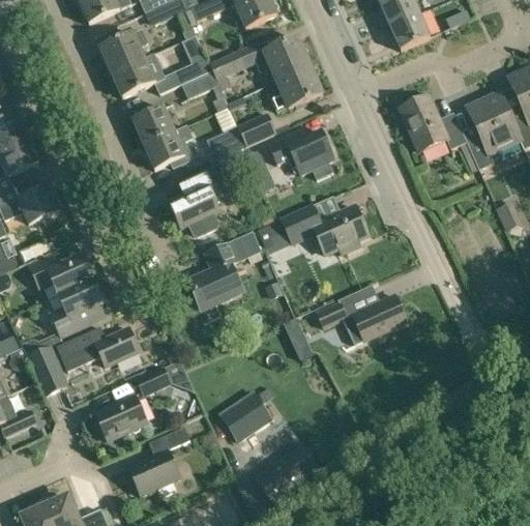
[(130,4),(128,0),(78,0),(89,25),(121,10),(120,8),(130,4)]
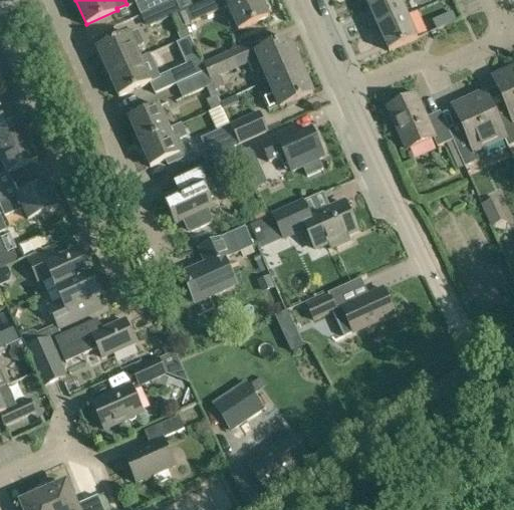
[(136,0),(141,11),(165,0),(136,0)]
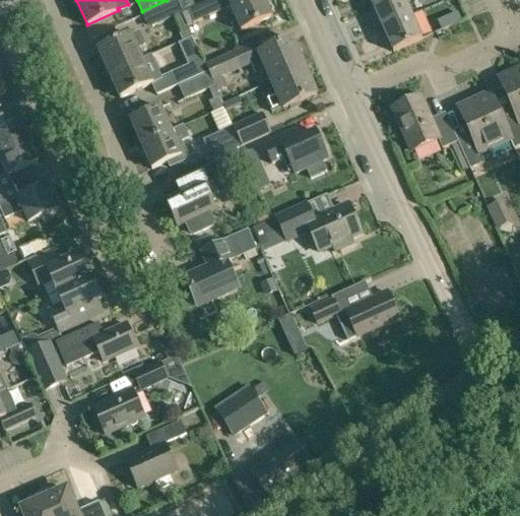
[(151,23),(182,9),(177,0),(175,0),(146,12),(151,23)]
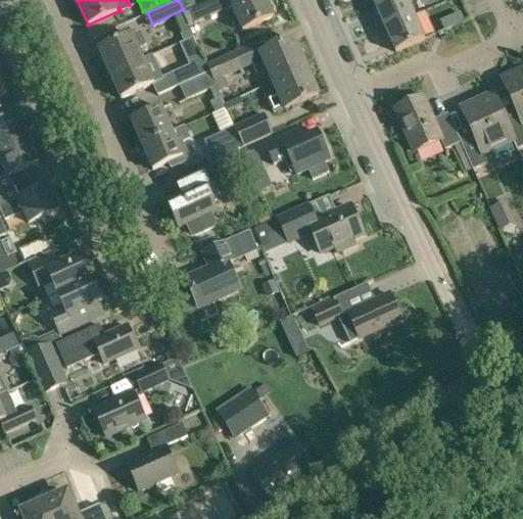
[(178,0),(183,9),(183,10),(196,4),(194,0),(178,0)]
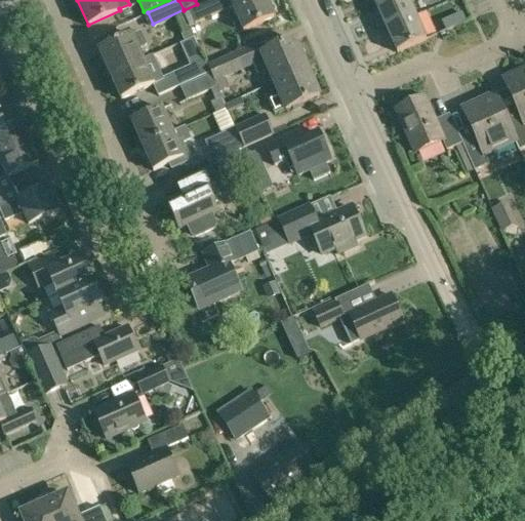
[(195,21),(229,5),(227,0),(208,0),(190,8),(195,21)]
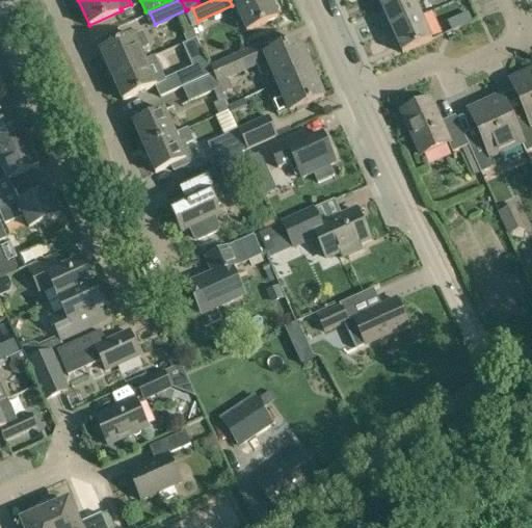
[(243,0),(236,3),(247,29),(278,16),(271,0),(243,0)]
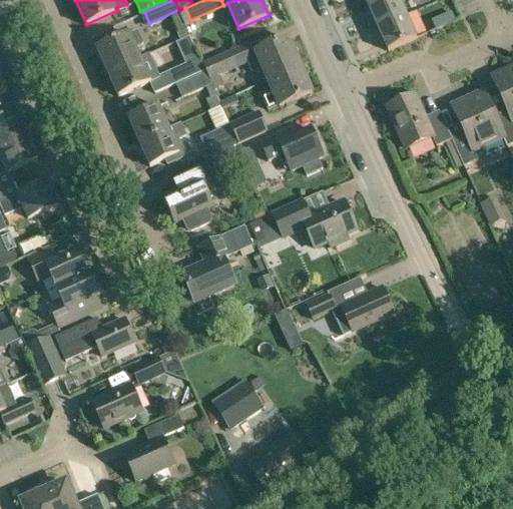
[(371,0),(367,2),(377,25),(406,12),(400,0),(371,0)]
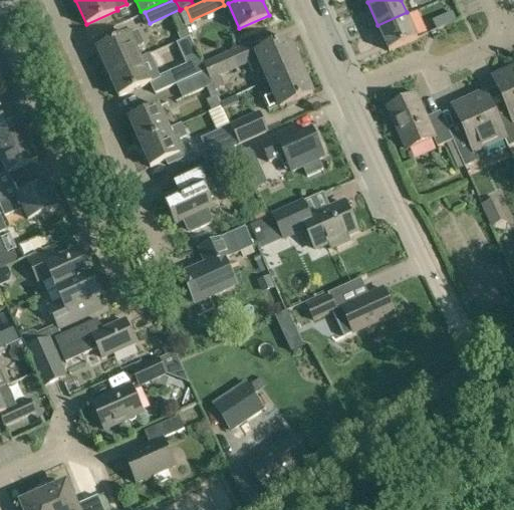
[(457,18),(453,9),(433,17),(437,27),(457,18)]
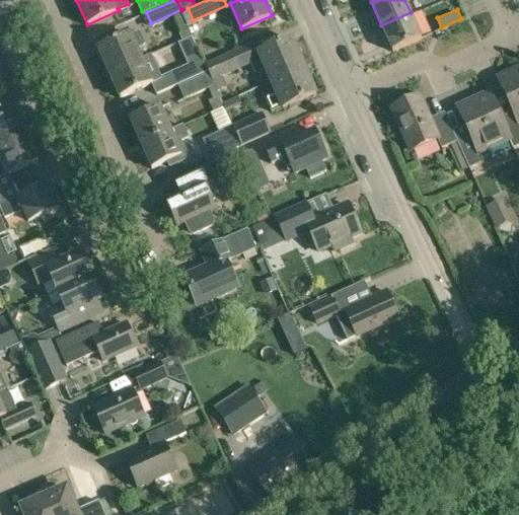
[(188,22),(181,11),(181,10),(172,14),(182,39),(193,34),(188,22)]
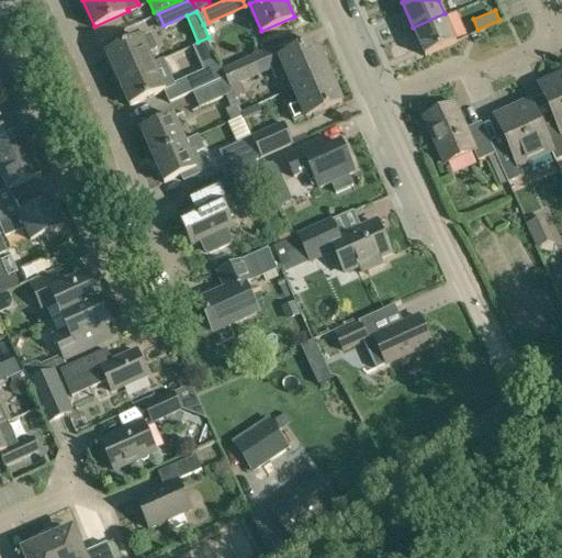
[(445,13),(413,28),(425,53),(456,40),(445,13)]
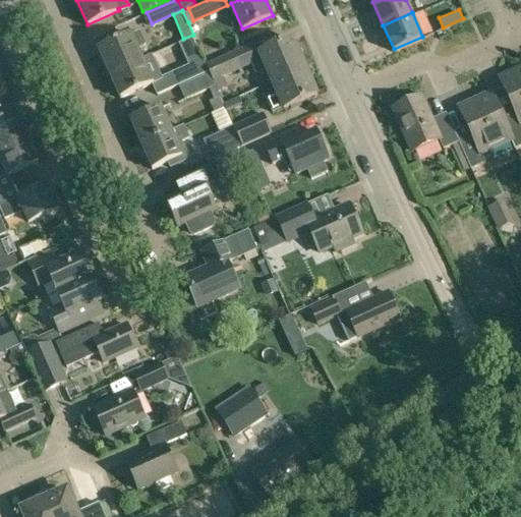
[(99,49),(109,72),(142,57),(137,45),(132,34),(99,49)]
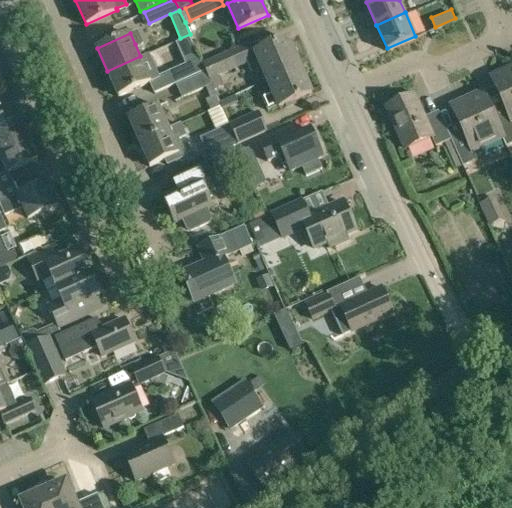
[(261,66),(267,78),(299,63),(288,37),(254,52),(245,56),(245,57),(245,58),(251,70),(261,66)]
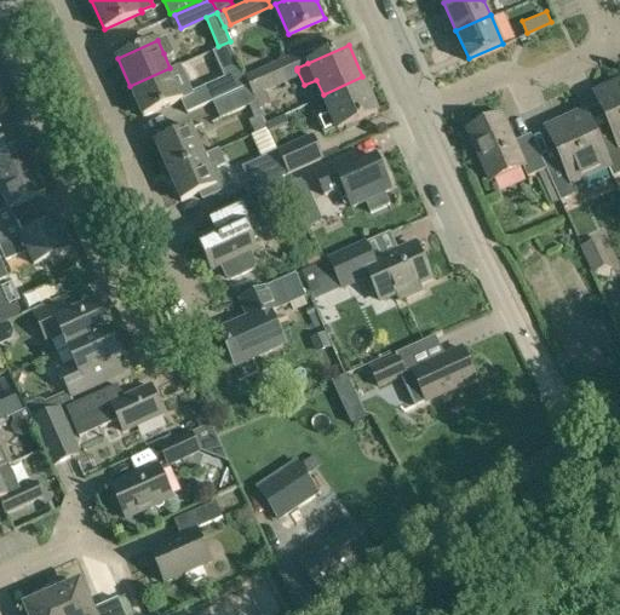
[(248,82),(252,90),(287,74),(280,57),(245,74),(248,82)]
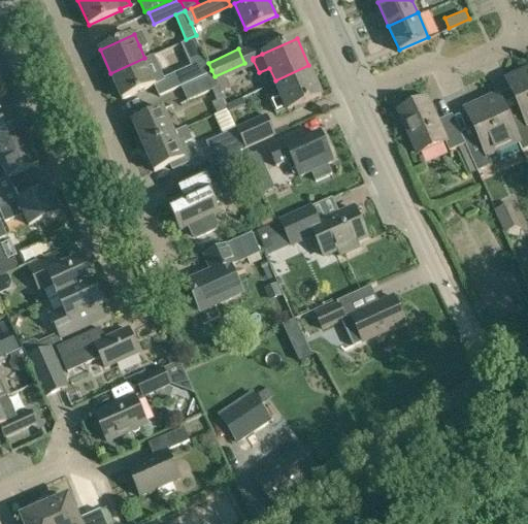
[(144,58),(110,73),(122,98),(156,83),(144,58)]
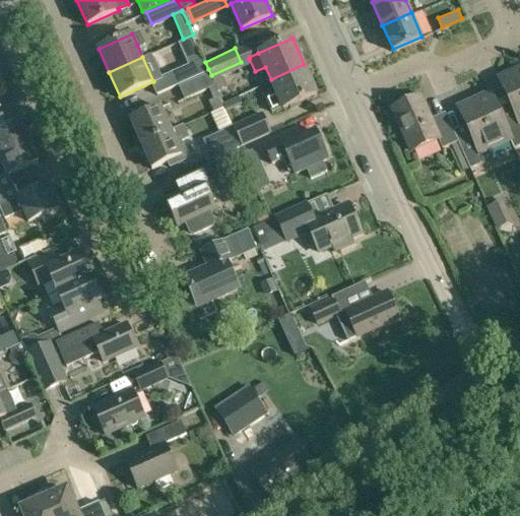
[(182,81),(208,69),(205,62),(203,57),(202,57),(193,62),(176,69),(182,81)]
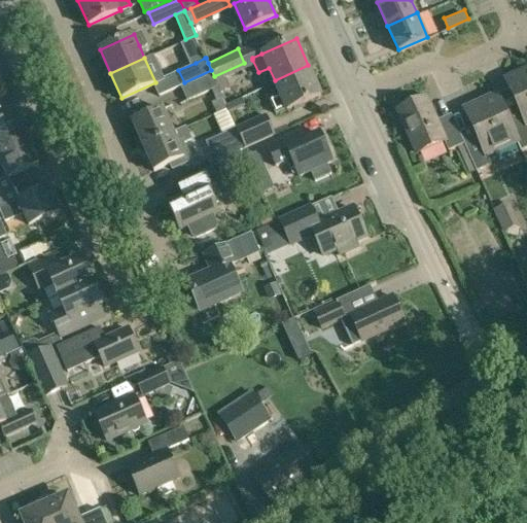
[(482,64),(487,79),(497,76),(492,61),(482,64)]
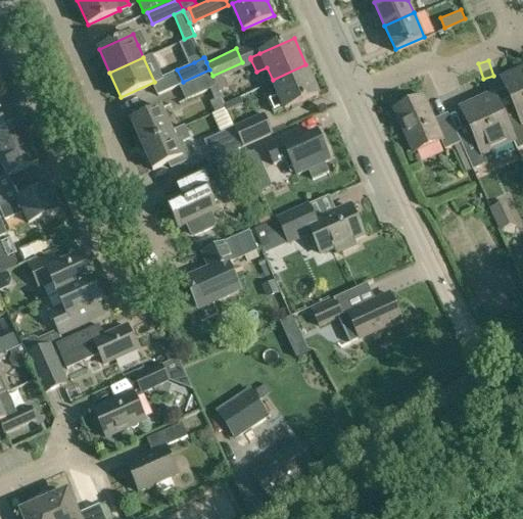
[(319,92),(305,64),(273,80),(278,92),(268,96),(275,110),(285,106),(285,107),(319,92)]
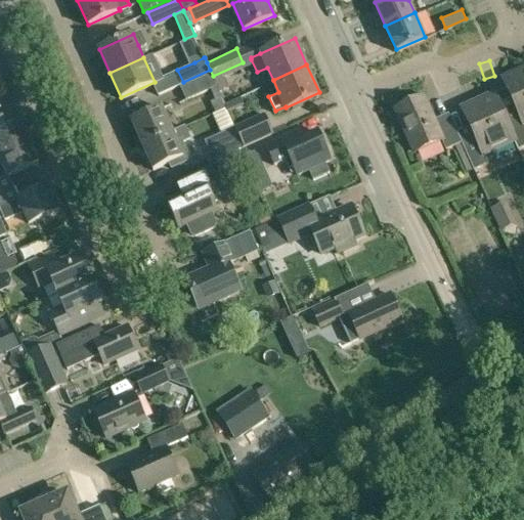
[(523,66),(501,76),(507,87),(515,106),(503,112),(501,113),(514,139),(513,139),(517,148),(523,144),(523,66)]
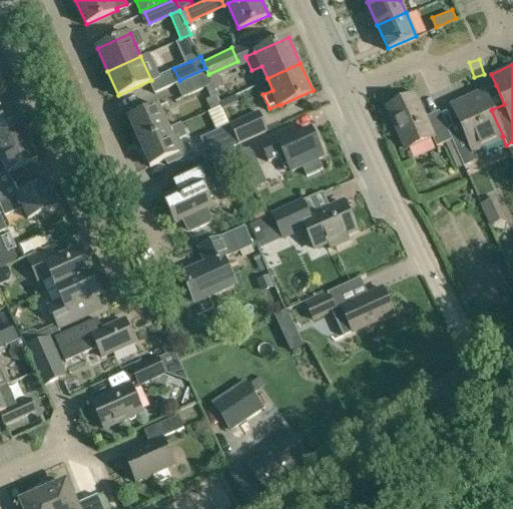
[(181,95),(205,84),(209,82),(205,70),(176,83),(181,95)]
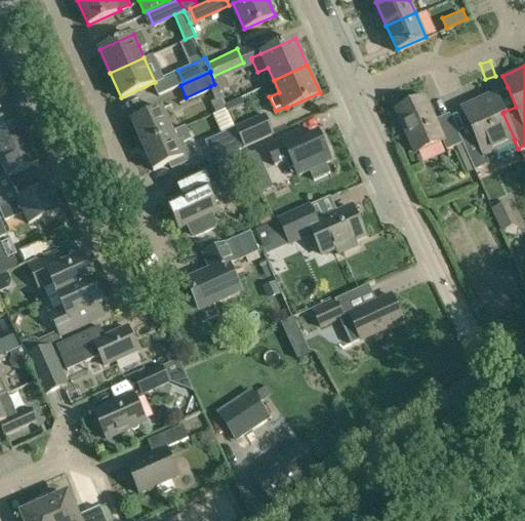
[(224,75),(214,79),(216,83),(218,88),(228,84),(224,75)]
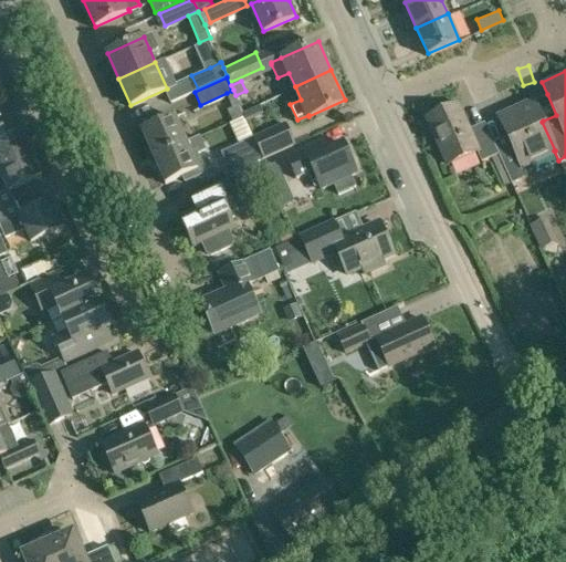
[(234,120),(243,115),(244,115),(242,110),(233,90),(231,91),(227,93),(232,105),(228,106),(234,120)]
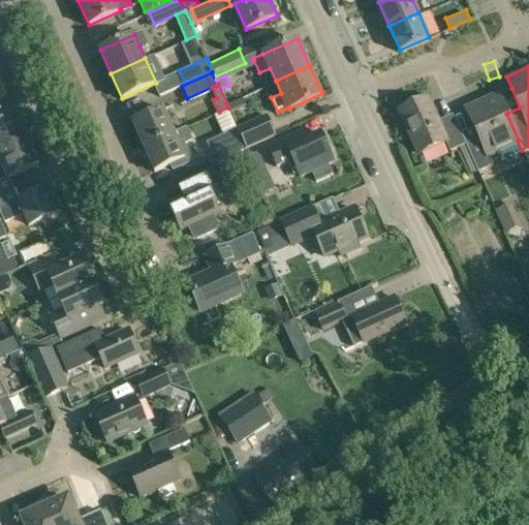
[(489,154),(518,141),(519,141),(506,114),(507,113),(499,93),(498,92),(465,106),(474,126),(480,139),(466,145),(477,170),(493,163),(489,154)]
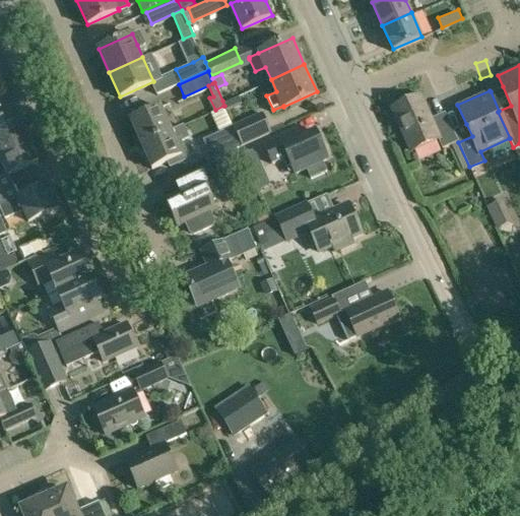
[(222,101),(224,106),(226,109),(241,103),(238,93),(222,101)]
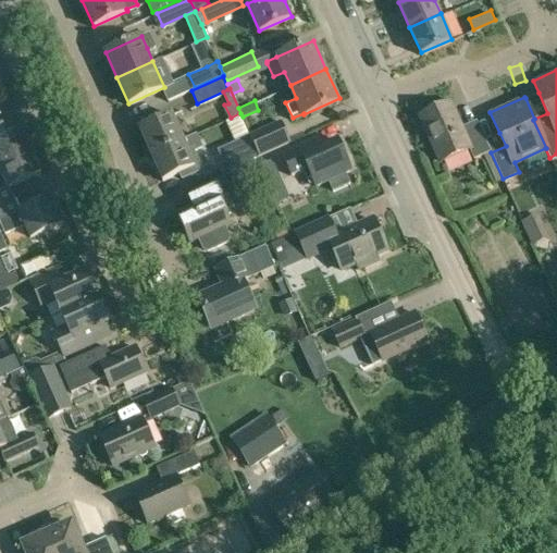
[(473,158),(490,150),(487,145),(485,139),(475,118),(459,125),(448,100),(418,114),(438,160),(468,147),(473,158)]
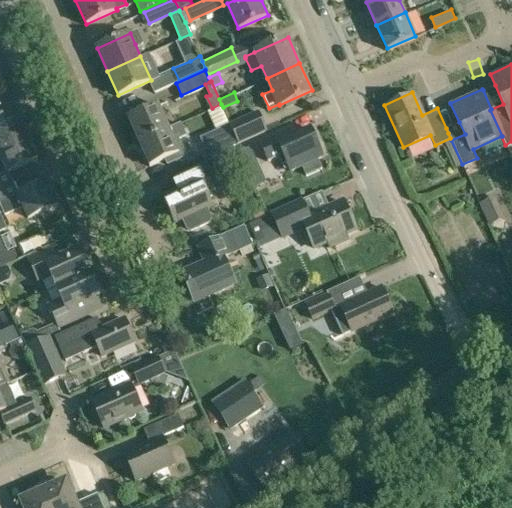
[(128,118),(139,141),(169,127),(159,104),(128,118)]
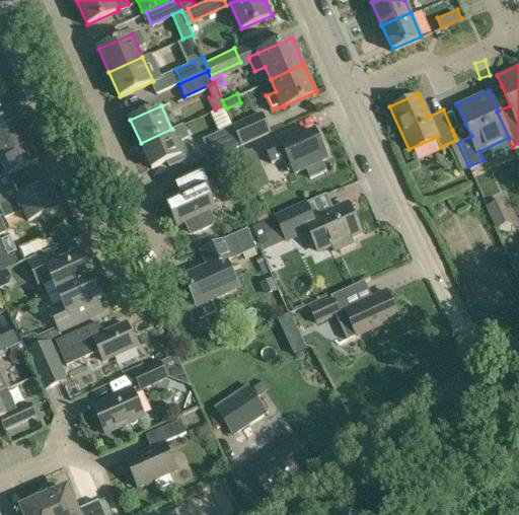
[(0,146),(27,134),(17,111),(0,118),(0,146)]
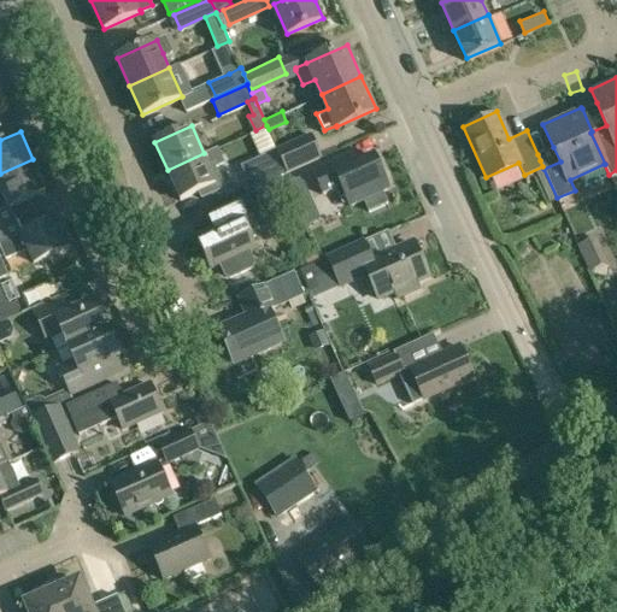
[(276,147),(285,166),(319,151),(311,131),(276,147)]
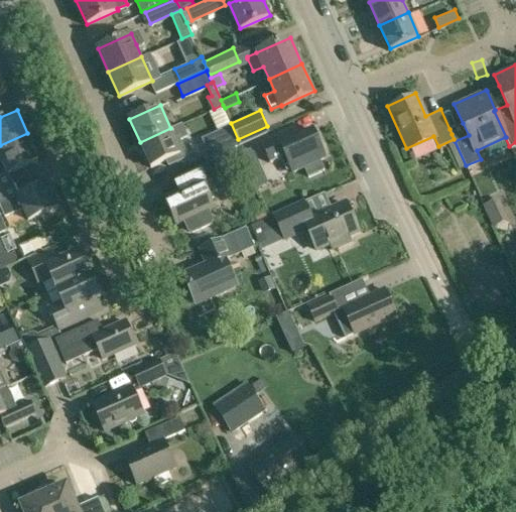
[(170,128),(140,142),(150,166),(166,158),(168,163),(188,154),(180,137),(187,134),(182,123),(170,128)]
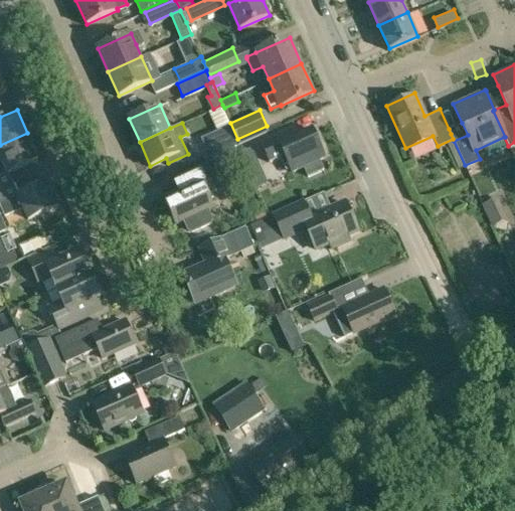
[(237,139),(230,123),(229,124),(216,129),(201,136),(206,149),(208,148),(211,155),(234,145),(239,143),(237,139)]
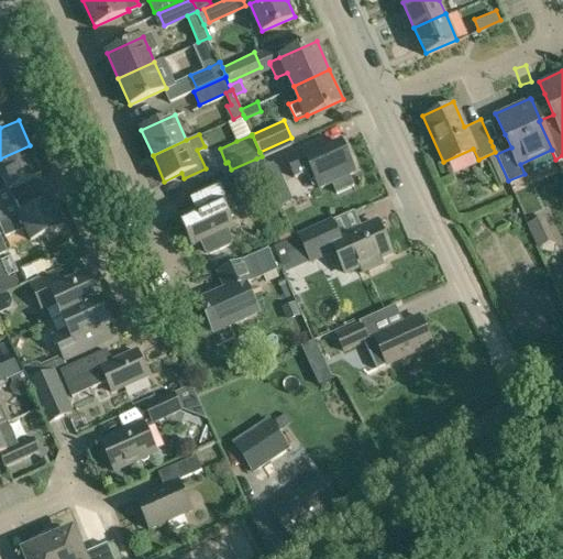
[(348,173),(353,171),(340,140),(328,144),(329,148),(317,153),(311,141),(283,154),(293,176),(309,168),(317,187),(329,182),(332,181),(337,190),(353,183),(348,173)]
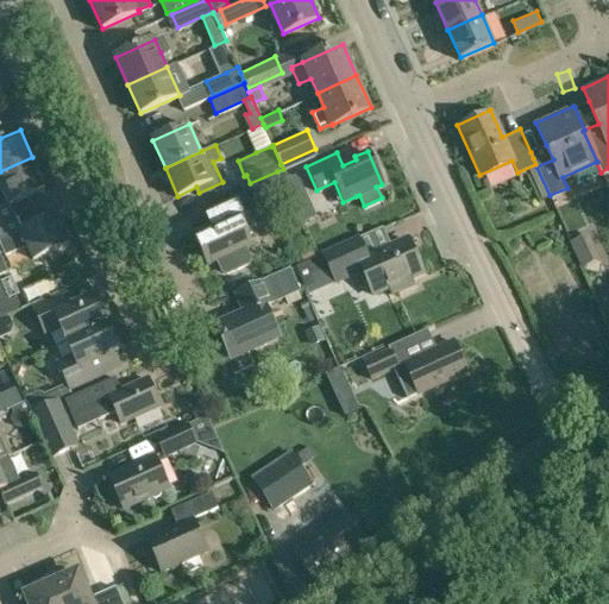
[(45,186),(32,157),(0,171),(0,188),(1,188),(8,202),(45,186)]
